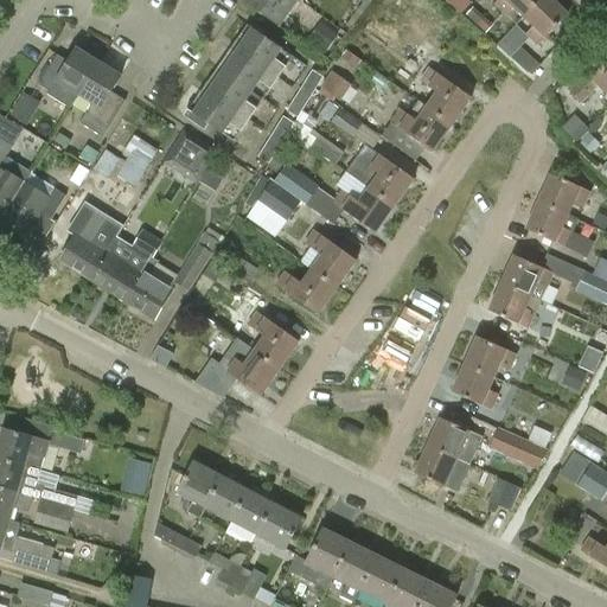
[(241,0),(241,1),(279,27),(298,0),(241,0)]
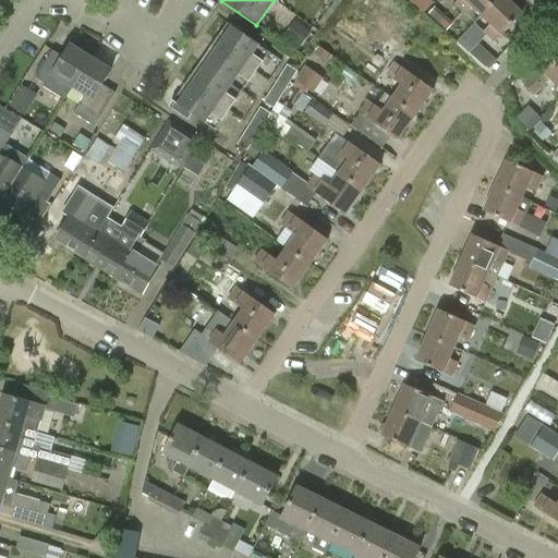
[(433,4),(428,0),(416,0),(413,4),(421,12),(423,14),(433,4)]
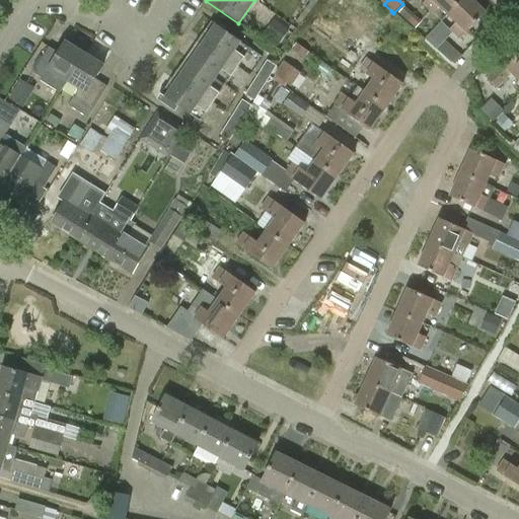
[(440,6),(449,15),(462,0),(426,0),(423,4),(433,14),(440,6)]
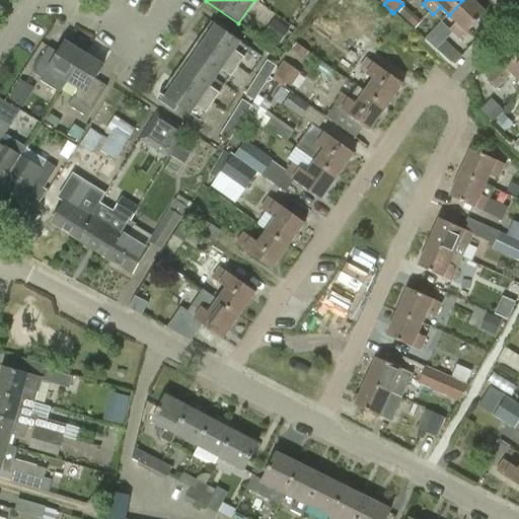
[(486,13),(471,0),(462,0),(449,15),(457,22),(450,29),(460,40),(486,13)]
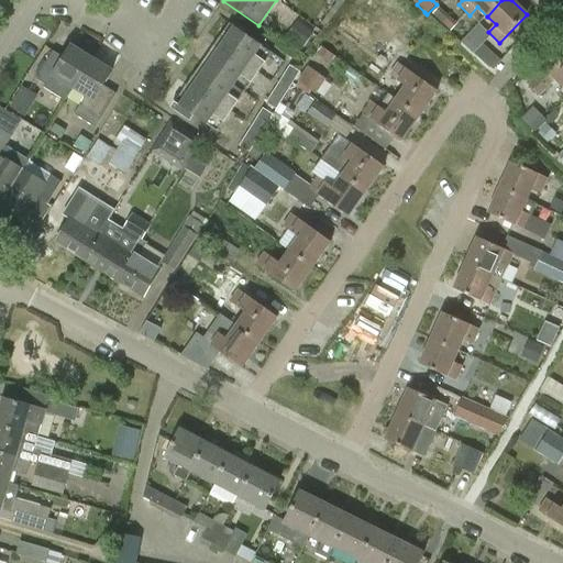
[(449,18),(439,9),(433,15),(443,23),(449,18)]
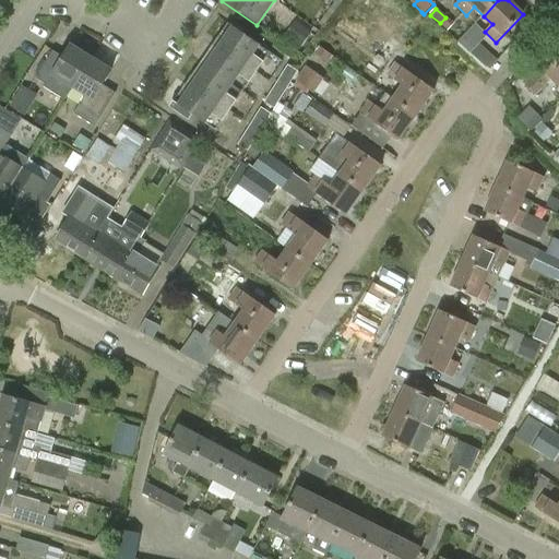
[(405,42),(414,23),(400,16),(391,35),(405,42)]
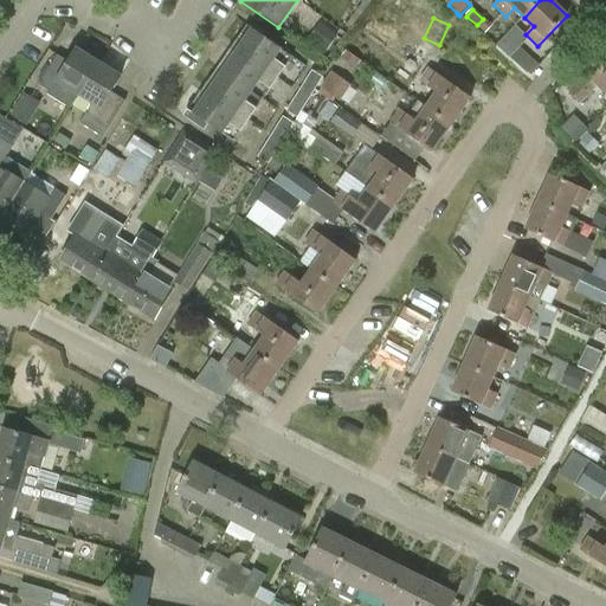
[(247,26),(188,111),(193,114),(213,128),(234,143),(249,122),(264,100),(278,78),(294,57),(252,28),(247,26)]
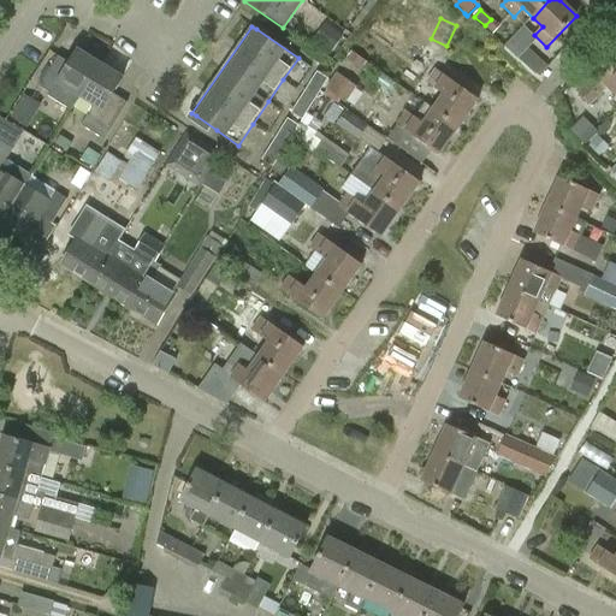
[(321,42),(332,51),(343,37),(331,29),(321,42)]
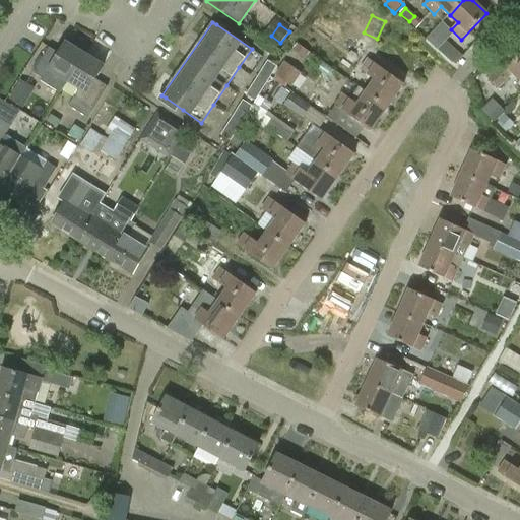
[(49,48),(34,73),(51,83),(56,75),(67,82),(85,54),(66,42),(59,54),(49,48)]
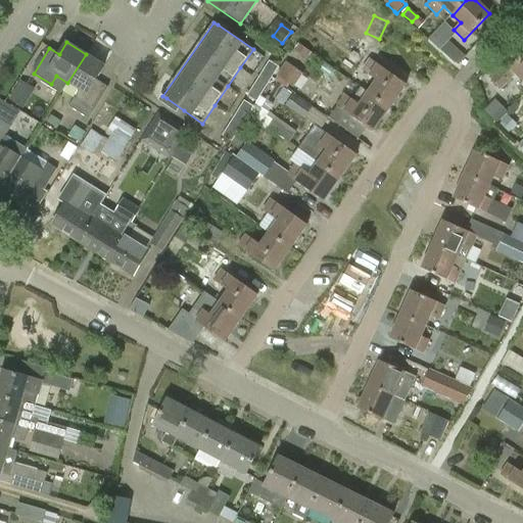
[(447,43),(440,50),(456,64),(463,57),(447,43)]
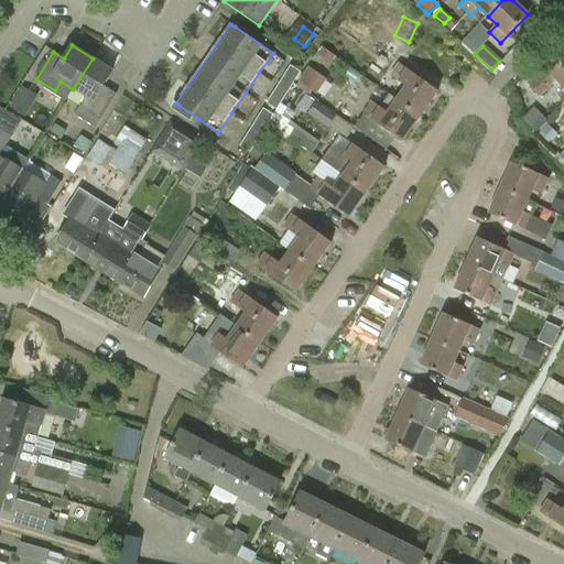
[(336,57),(322,47),(316,55),(331,65),(336,57)]
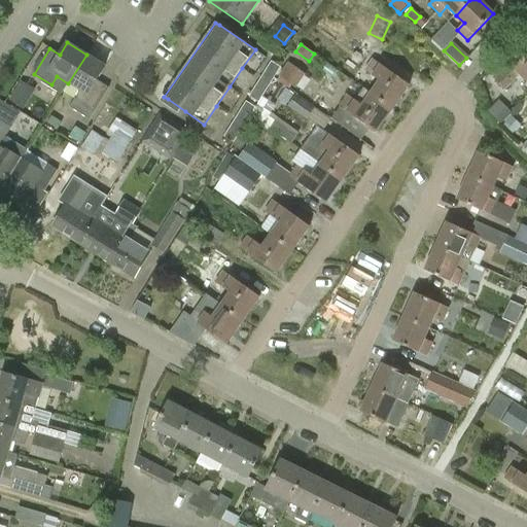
[(519,74),(526,82),(526,54),(514,69),(511,66),(495,81),(504,90),(519,74)]
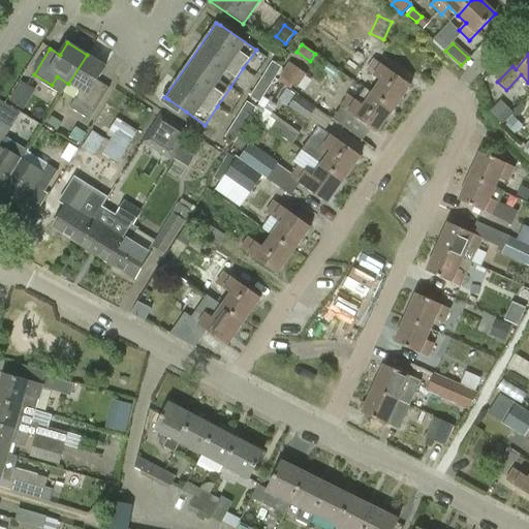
[(97,81),(105,67),(87,55),(68,84),(81,91),(69,109),(90,120),(110,89),(97,81)]
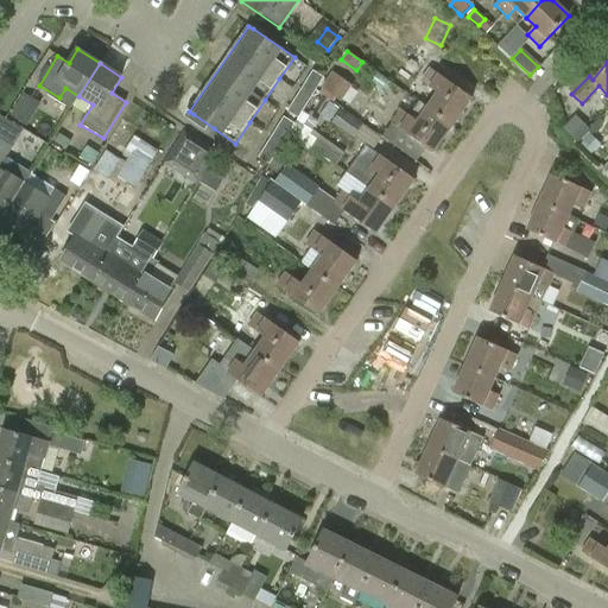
[(437,94),(426,108),(453,126),(472,99),(430,69),(420,82),(437,94)]
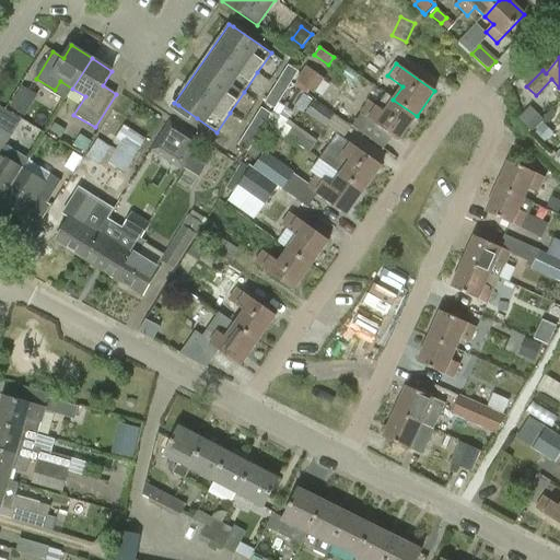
[(289,67),(282,76),(293,82),(299,73),(298,72),(289,67)]
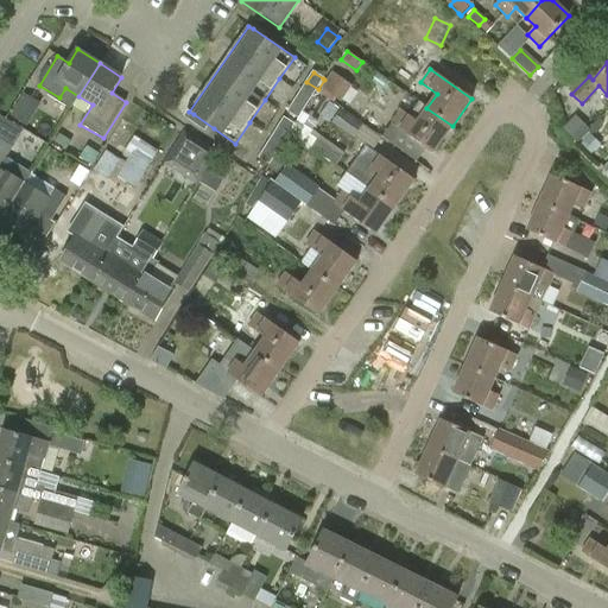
[(353,87),(333,73),(321,89),(341,103),(353,87)]
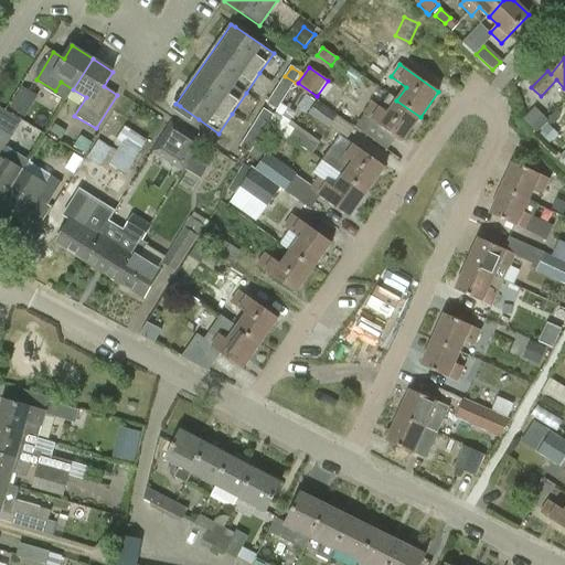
[(296,83),(285,76),(279,86),(289,93),(296,83)]
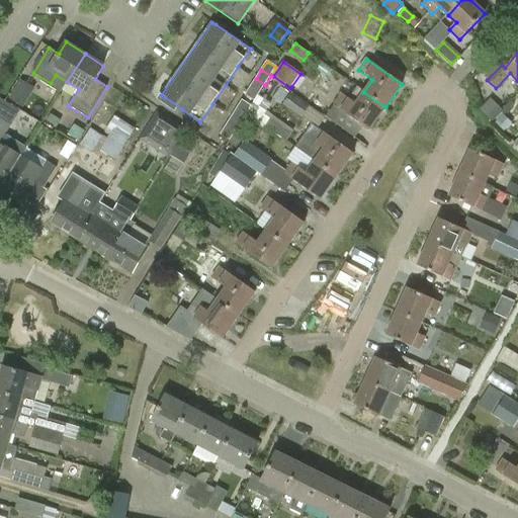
[(265,85),(256,79),(250,88),(260,94),(265,85)]
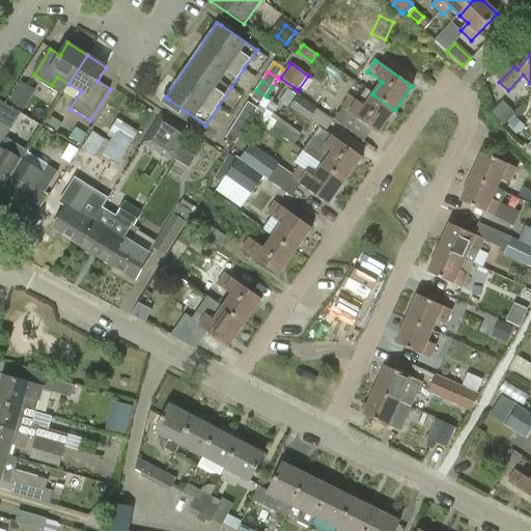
[(36,91),(21,82),(9,103),(24,112),(36,91)]
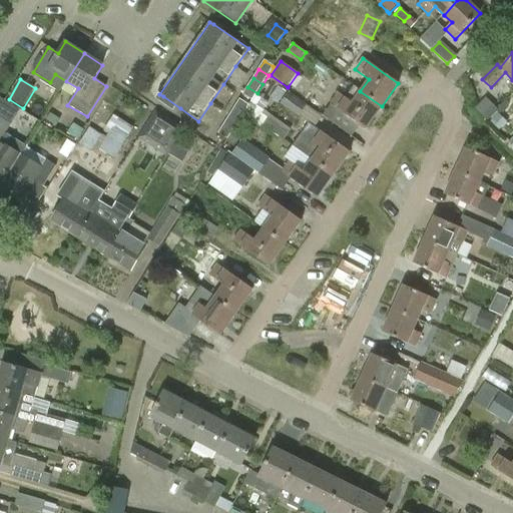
[(242,95),(251,101),(255,95),(258,93),(247,87),(242,95)]
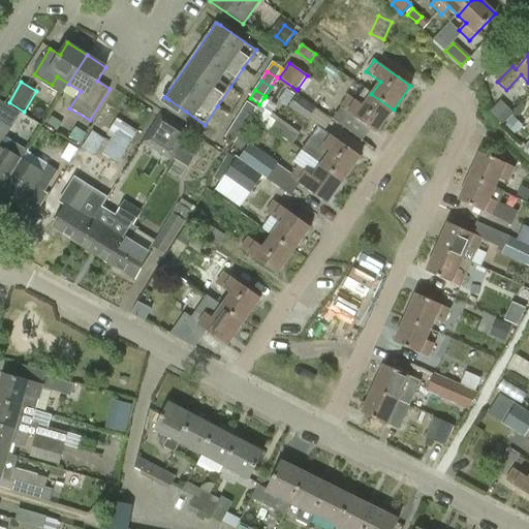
[(306,121),(315,107),(297,94),(287,107),(306,121)]
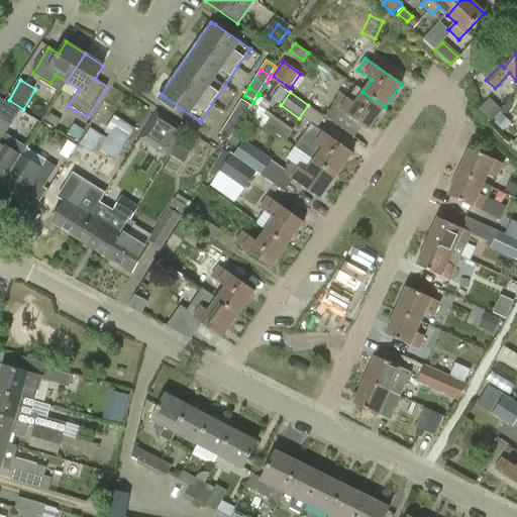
[(369,130),(385,107),(363,92),(354,104),(340,94),(333,105),(369,130)]
